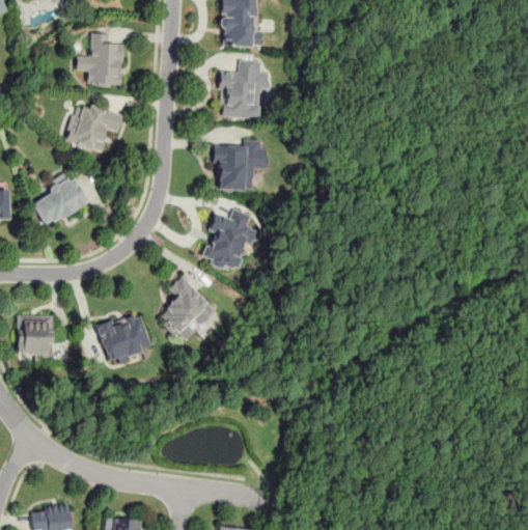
[(0,0),(0,17),(9,14),(3,0),(0,0)]
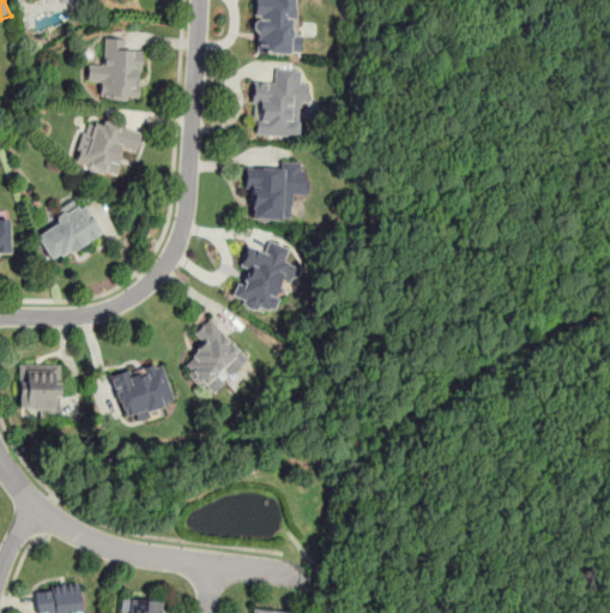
[(302,54),(302,35),(299,35),(299,0),(257,0),(257,54),(302,54)]
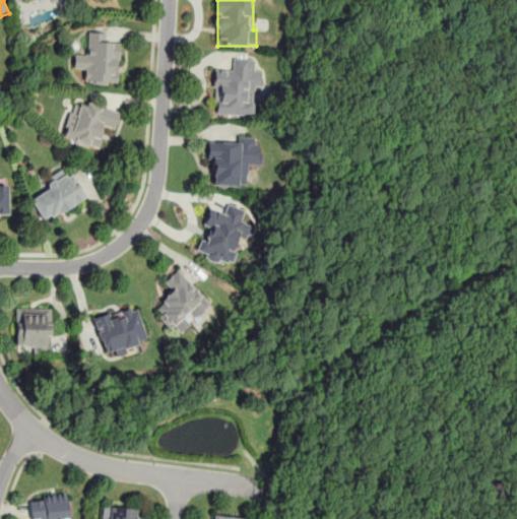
[(122,44),(108,43),(108,35),(88,34),(87,56),(75,56),(75,70),(86,70),(86,82),(120,84),(122,44)]
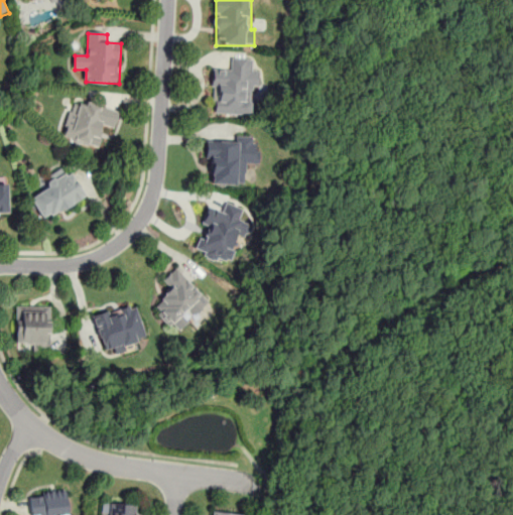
[(214,69),(214,114),(253,115),(254,88),(261,88),(261,70),(254,70),(254,58),(233,58),(233,70),(214,69)]
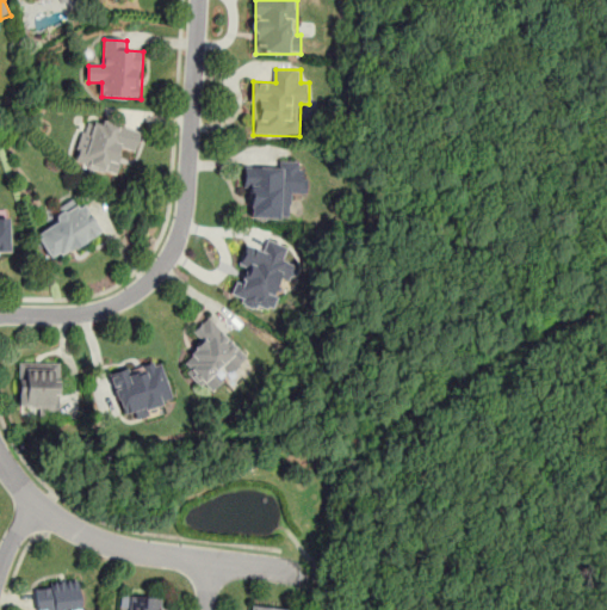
[(117,176),(123,151),(136,154),(143,130),(99,118),(97,127),(87,123),(75,164),(117,176)]
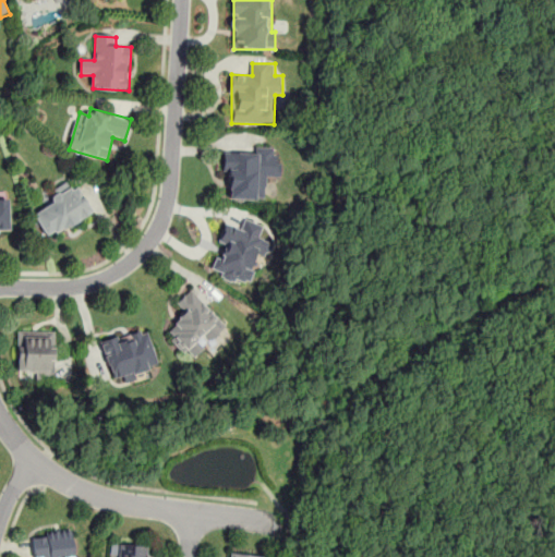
[(281,178),(282,148),(256,147),(256,153),(225,153),(225,174),(233,174),(232,198),(267,200),(268,177),(281,178)]
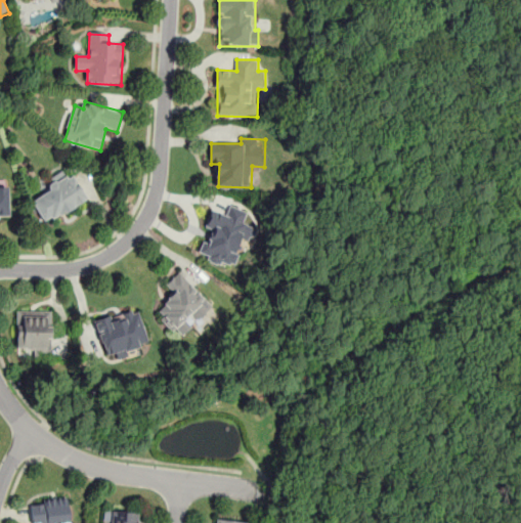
[(89,200),(71,168),(47,181),(52,189),(33,201),(47,224),(89,200)]
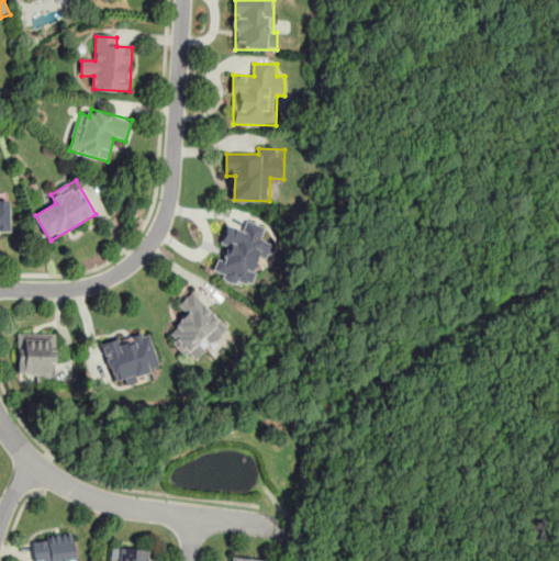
[(0,237),(12,237),(12,194),(0,194),(0,237)]
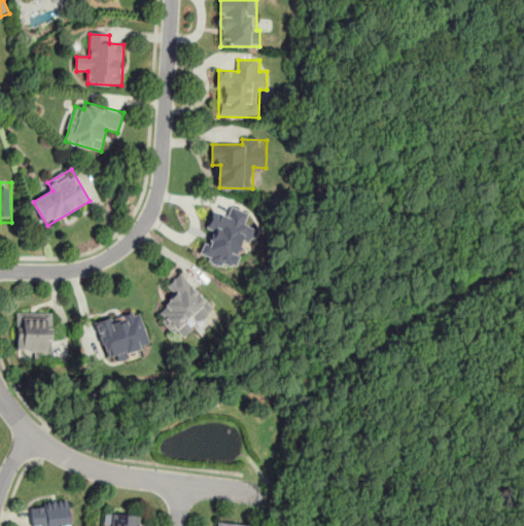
[(237,269),(252,213),(232,207),(230,214),(213,210),(208,231),(210,231),(203,259),(237,269)]
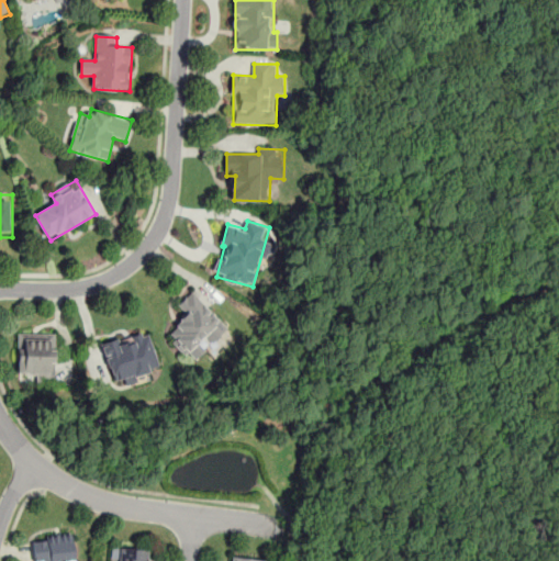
[(194,291),(179,306),(188,316),(168,336),(194,363),(231,328),(194,291)]
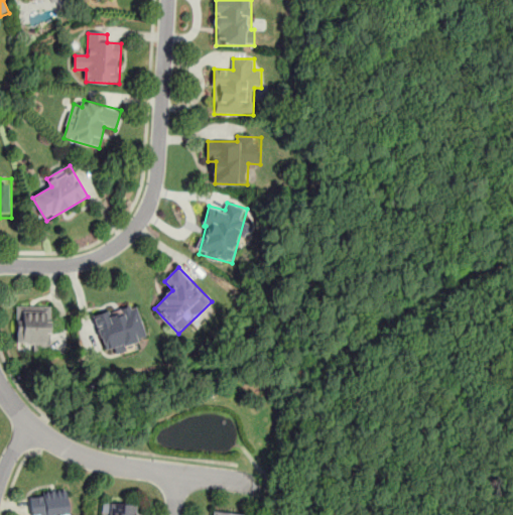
[(137,303),(94,316),(105,355),(149,342),(137,303)]
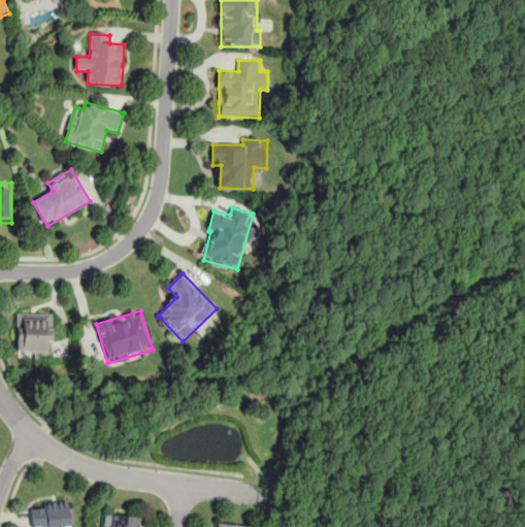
[(53,315),(18,315),(18,358),(53,358),(53,315)]
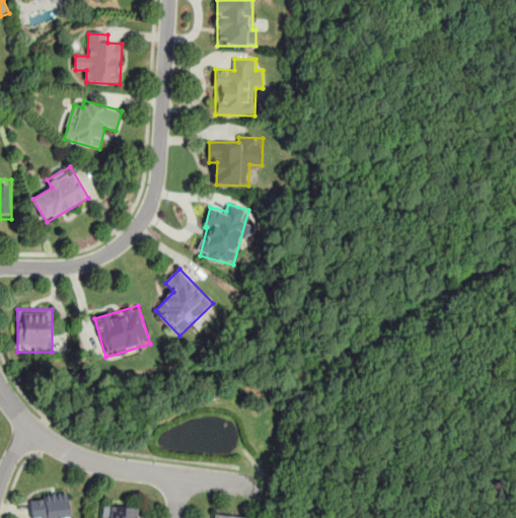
[(70,517),(70,494),(32,496),(32,517),(70,517)]
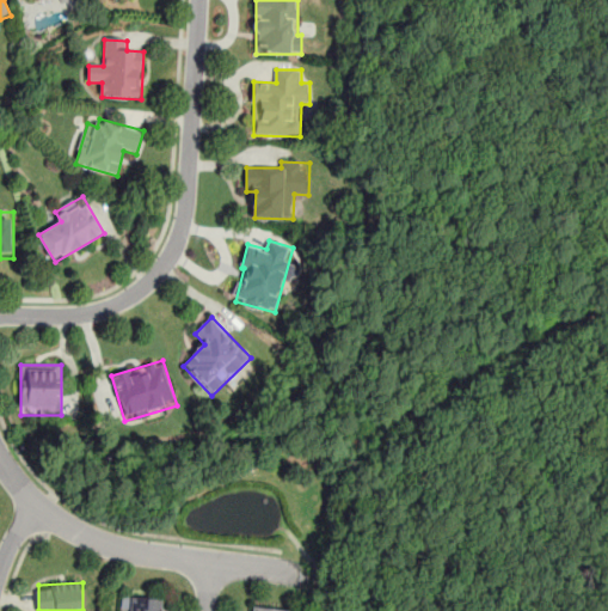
[(161,610),(163,598),(134,597),(131,610),(161,610)]
